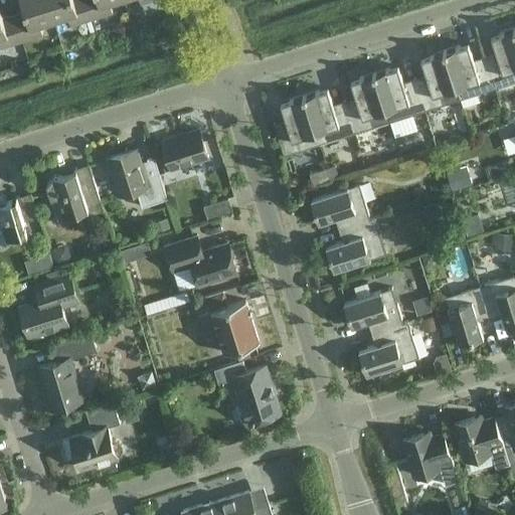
[(21,0),(25,13),(14,16),(22,40),(43,34),(40,25),(54,20),(47,0),(21,0)]
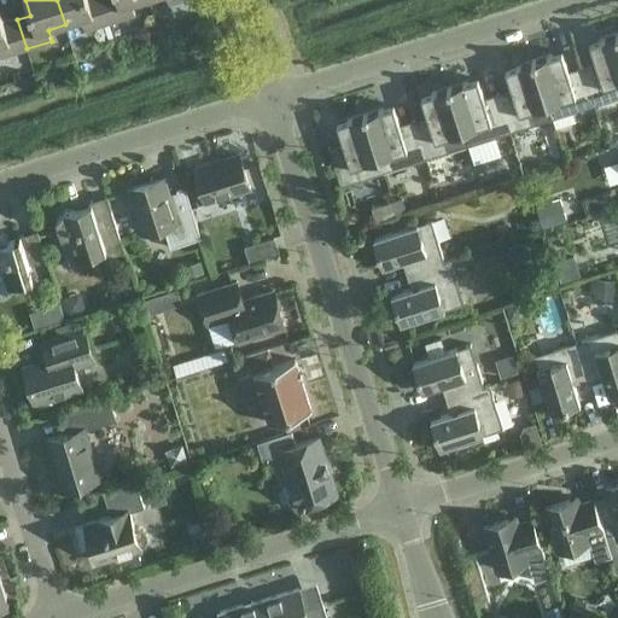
[(57,0),(65,24),(81,19),(85,30),(110,23),(103,0),(57,0)]
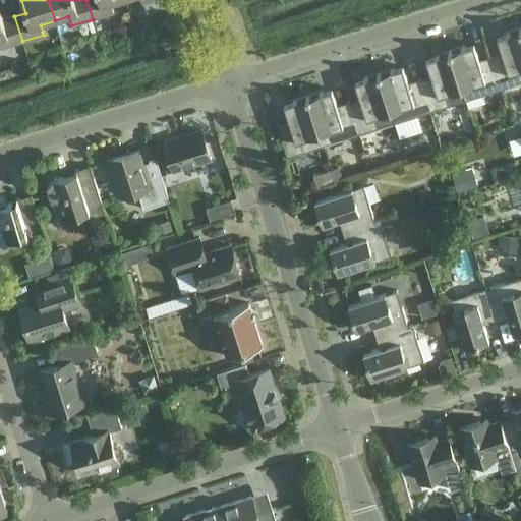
[(87,0),(93,19),(114,12),(111,3),(119,0),(87,0)]
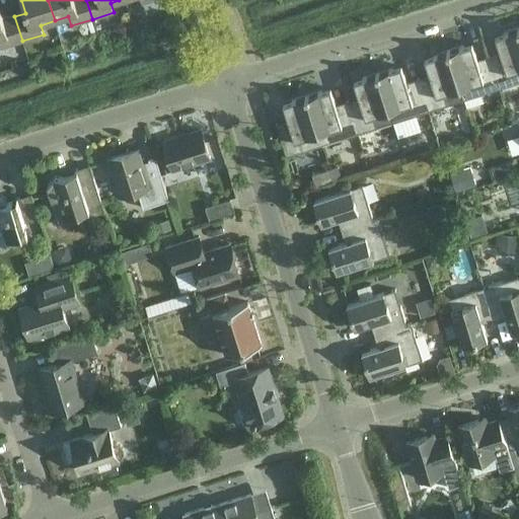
[(0,9),(0,44),(1,48),(22,41),(14,16),(3,20),(0,9)]
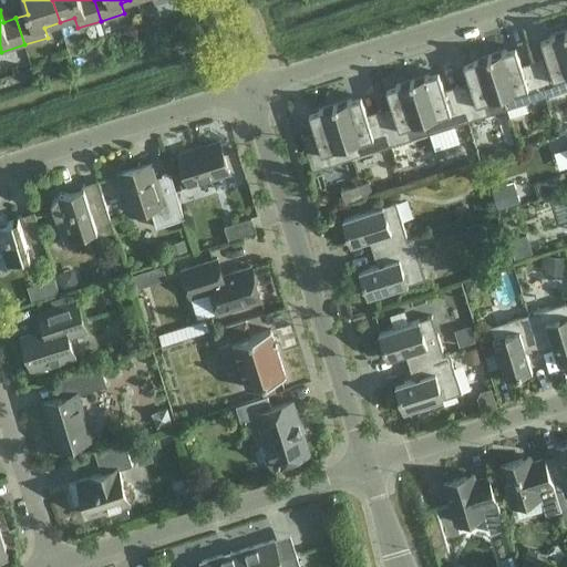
[(548,64),(536,68),(545,96),(566,90),(566,31),(540,40),(547,58),(548,64)]
